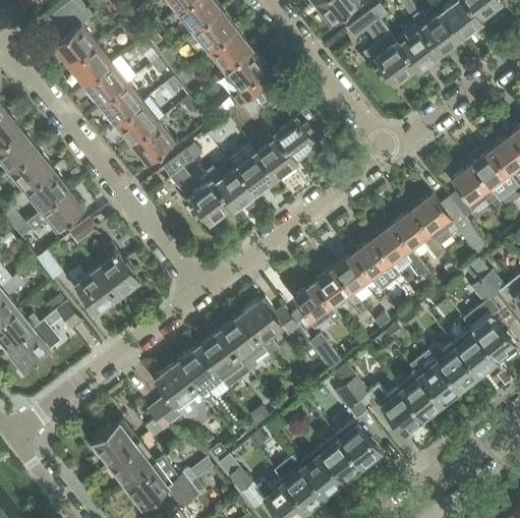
[(76,12),(84,6),(79,0),(69,0),(68,1),(76,12)]
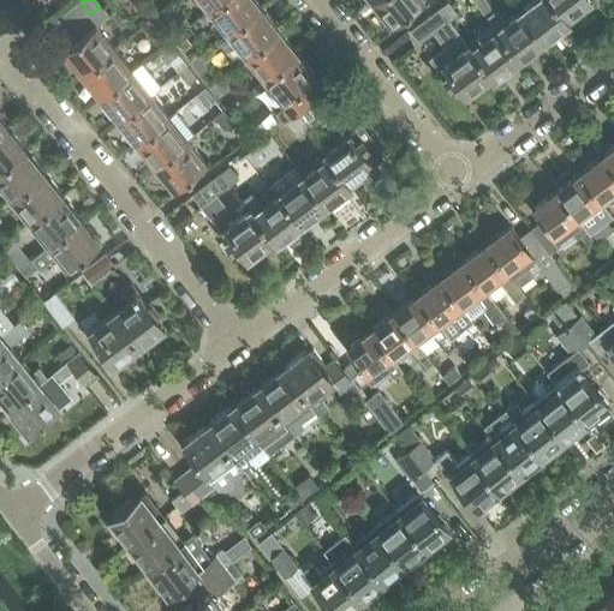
[(196,0),(207,13),(224,0),(196,0)]
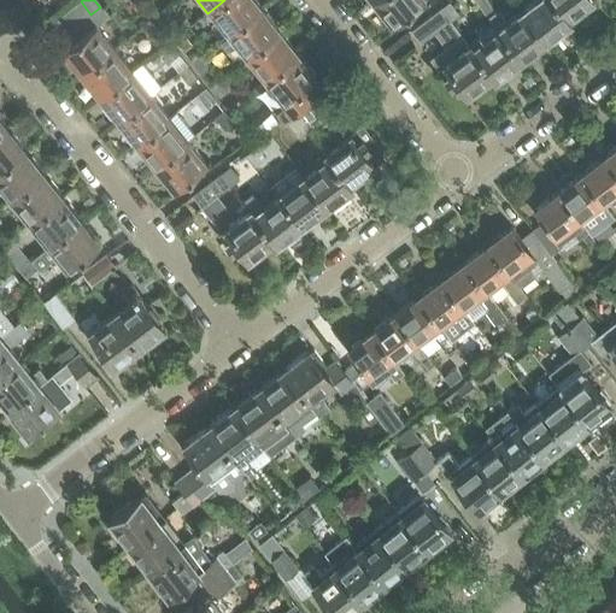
[(227,36),(259,10),(251,0),(224,0),(207,13),(227,36)]
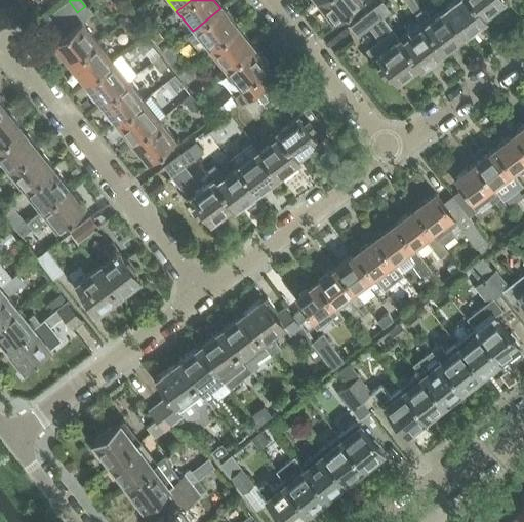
[(319,0),(316,3),(331,24),(360,1),(358,0),(319,0)]
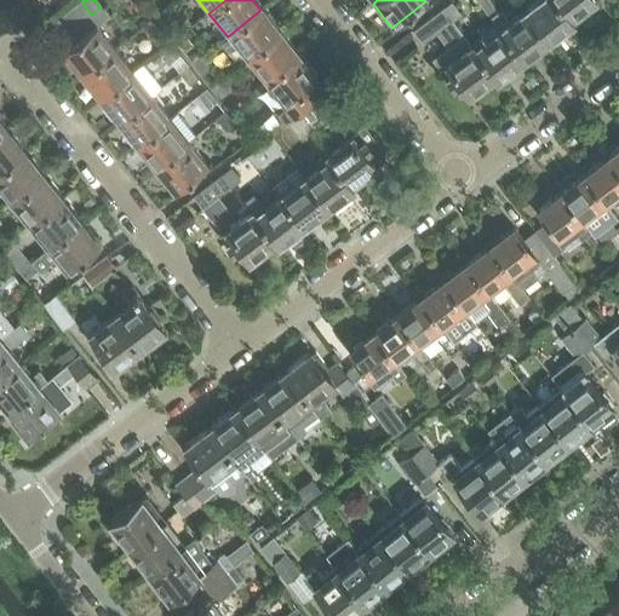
[(548,46),(520,10),(505,22),(498,12),(496,15),(483,0),(473,0),(494,29),(522,65),(548,46)]
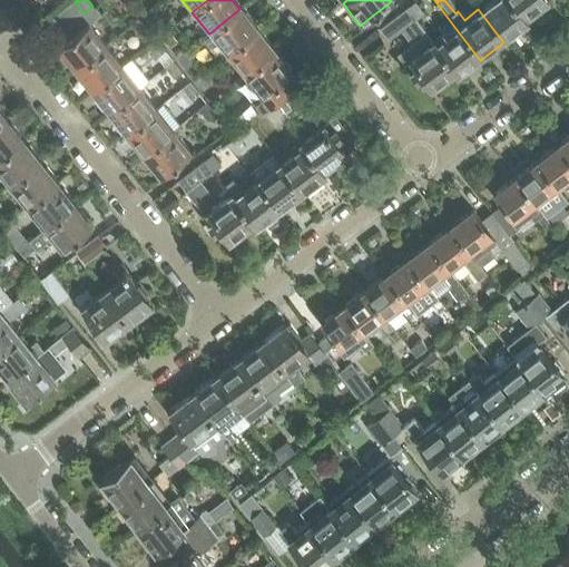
[(527,25),(522,20),(507,0),(490,0),(478,9),(503,42),(527,25)]
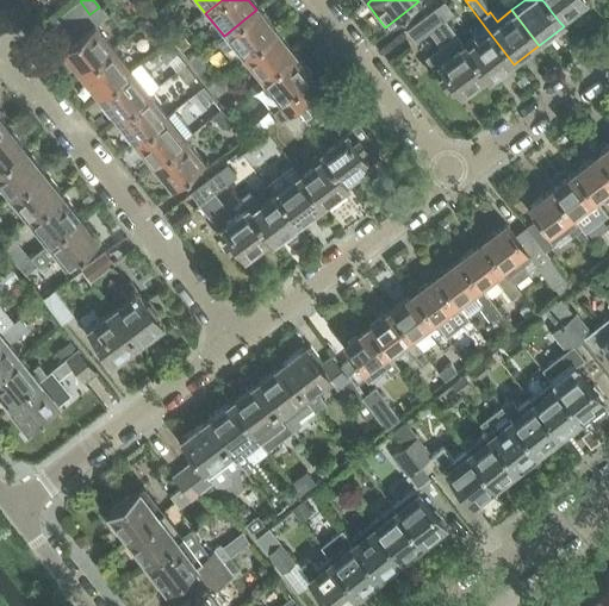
[(542,0),(559,22),(585,2),(582,0),(542,0)]
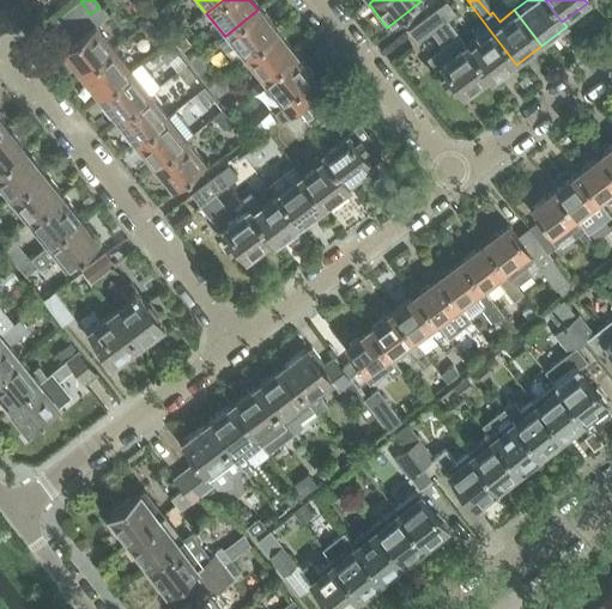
[(66,32),(90,14),(80,1),(56,20),(66,32)]
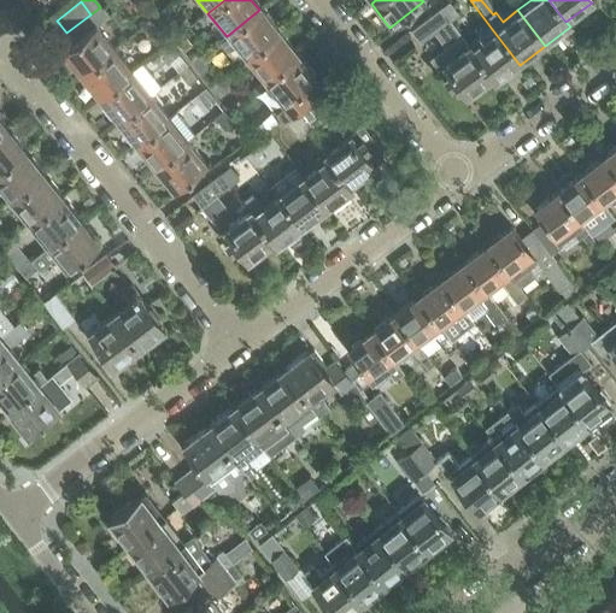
[(440,11),(449,23),(456,17),(447,5),(440,11)]
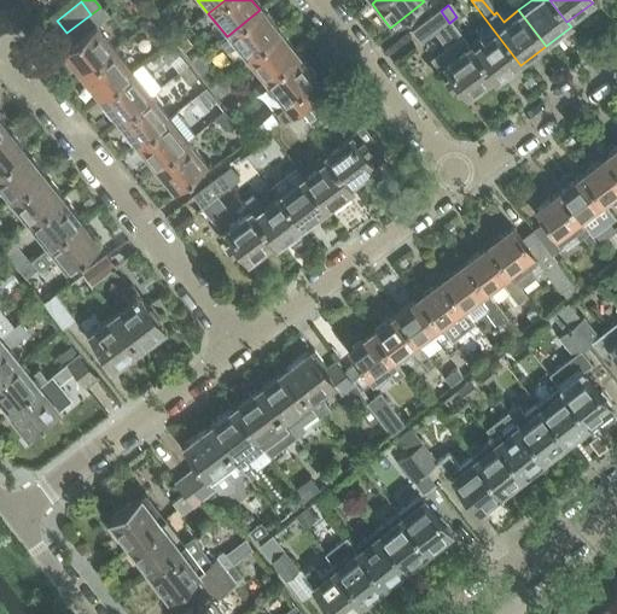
[(81,77),(114,52),(95,29),(109,18),(100,7),(91,15),(67,33),(75,44),(63,54),(81,77)]
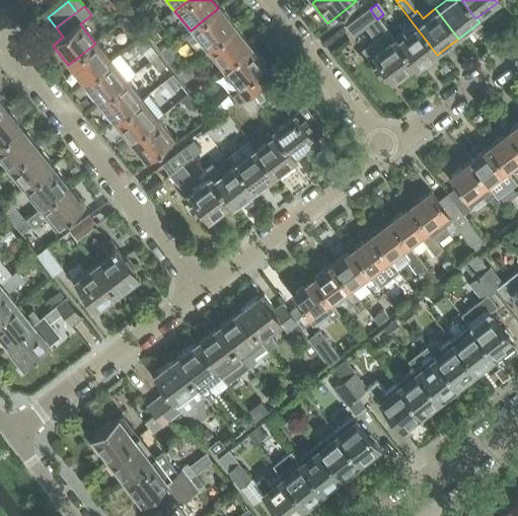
[(206,50),(233,27),(218,8),(191,30),(183,37),(191,45),(197,40),(206,50)]
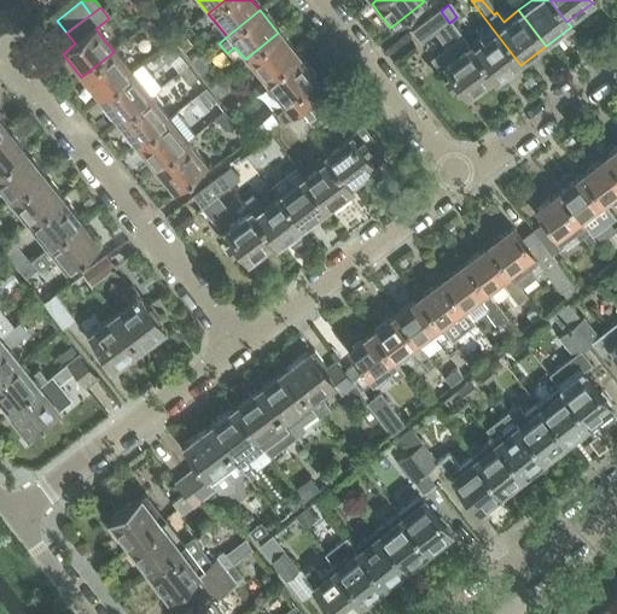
[(469,48),(449,23),(441,11),(411,34),(419,45),(434,35),(446,48),(430,62),(457,98),(463,93),(466,98),(492,80),(469,48)]
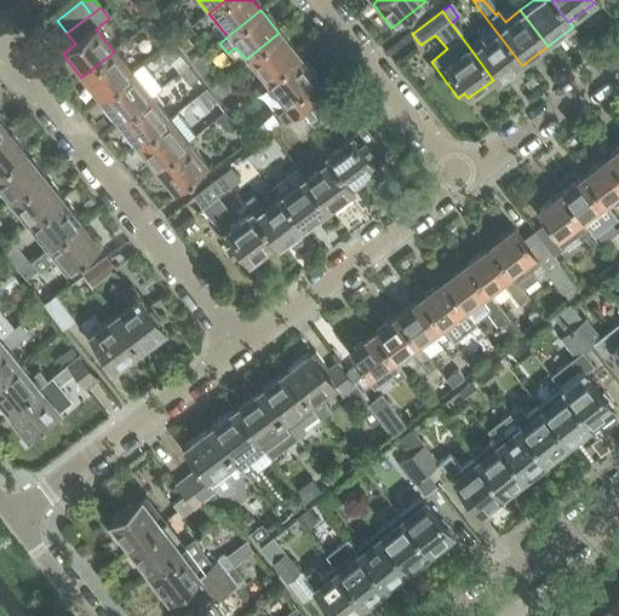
[(173,24),(164,12),(155,19),(165,32),(173,24)]
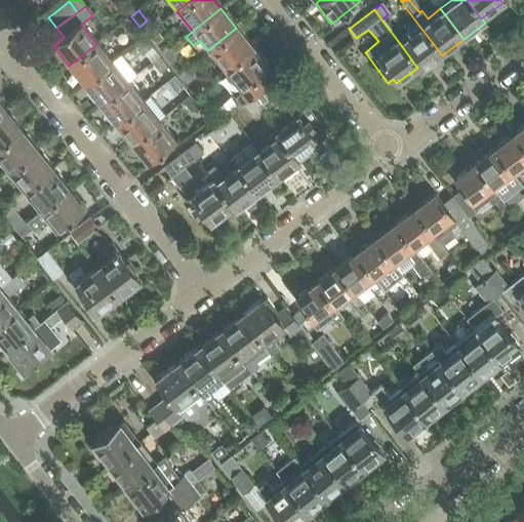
[(128,35),(135,30),(127,19),(120,26),(128,35)]
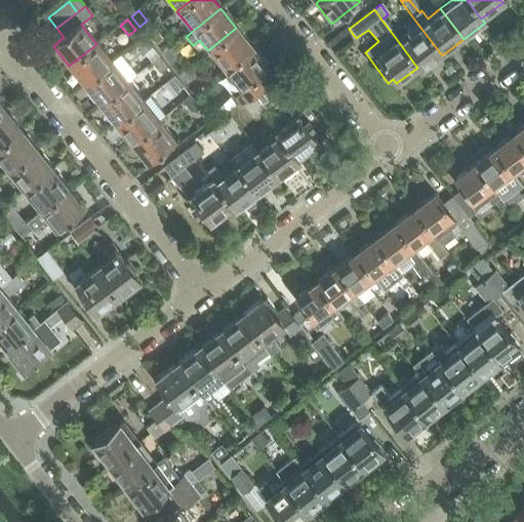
[(420,72),(442,55),(418,25),(398,41),(417,68),(420,72)]
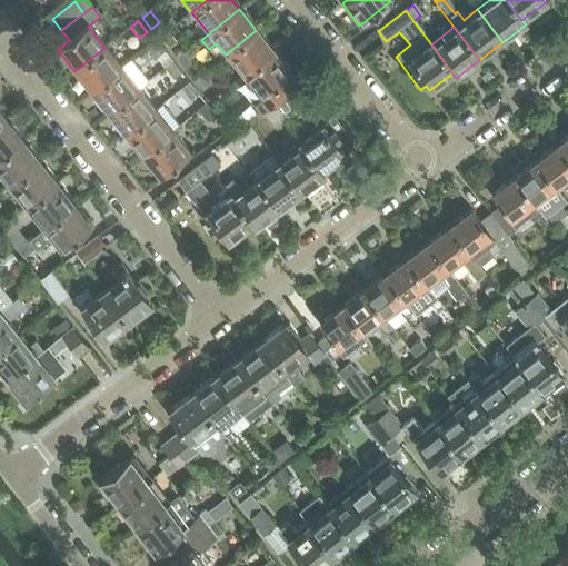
[(242,76),(272,51),(256,30),(226,55),(242,76)]
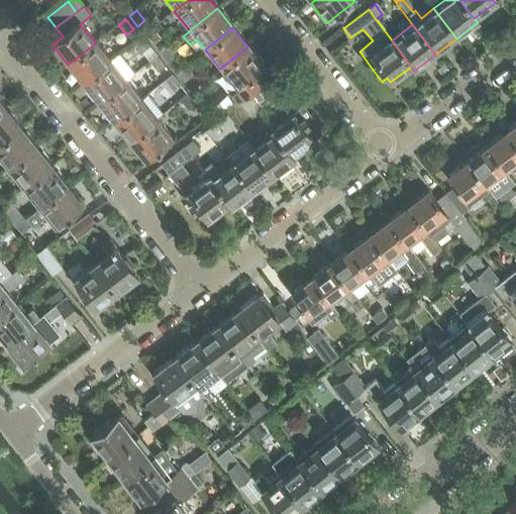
[(161,39),(152,29),(144,35),(152,45),(161,39)]
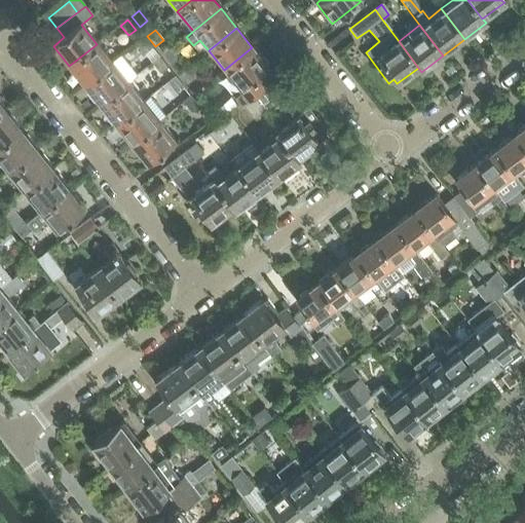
[(144,54),(151,49),(143,39),(136,44),(144,54)]
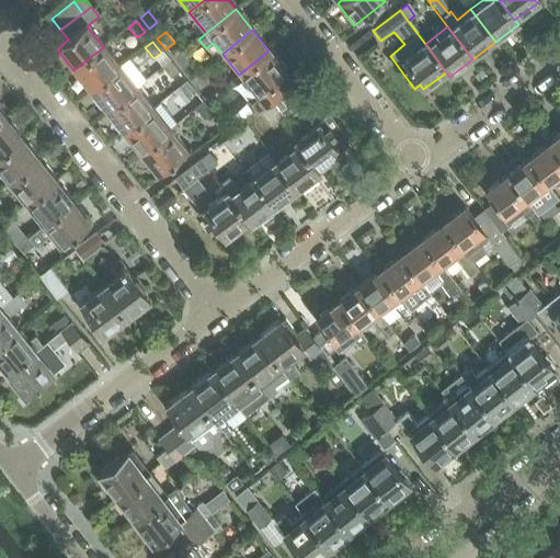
[(90,91),(120,68),(103,47),(73,70),(90,91)]
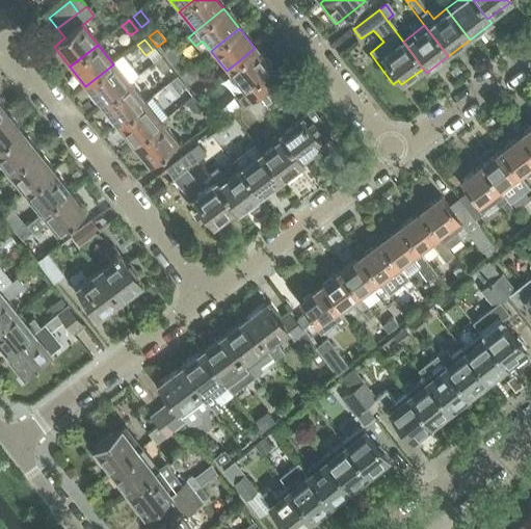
[(255,48),(227,71),(242,90),(236,95),(245,106),(270,85),(262,75),(270,68),(255,48)]
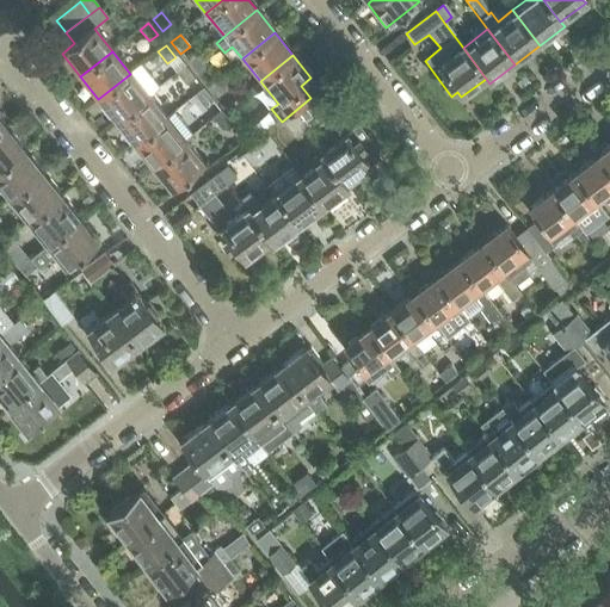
[(208,69),(198,57),(189,64),(198,76),(208,69)]
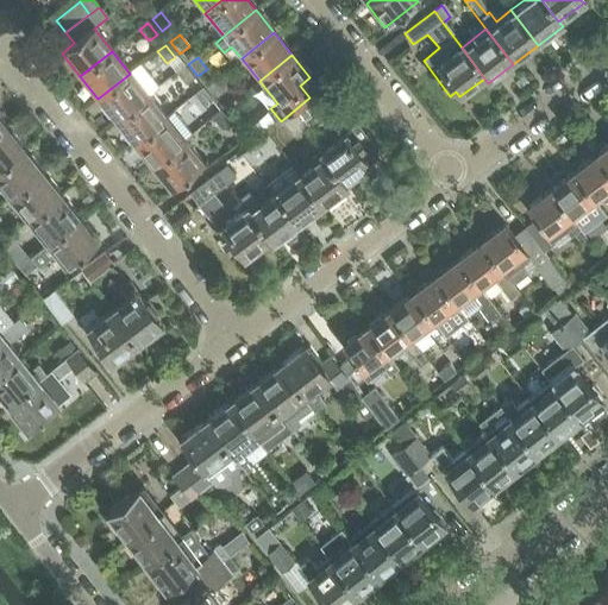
[(186,86),(193,80),(183,68),(175,74),(186,86)]
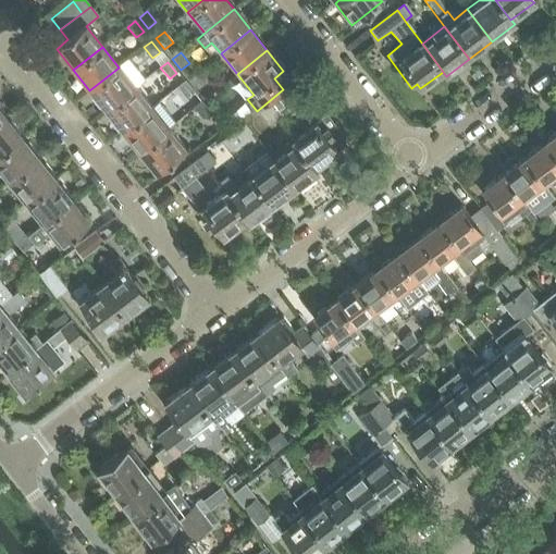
[(106,111),(135,88),(119,68),(89,90),(106,111)]
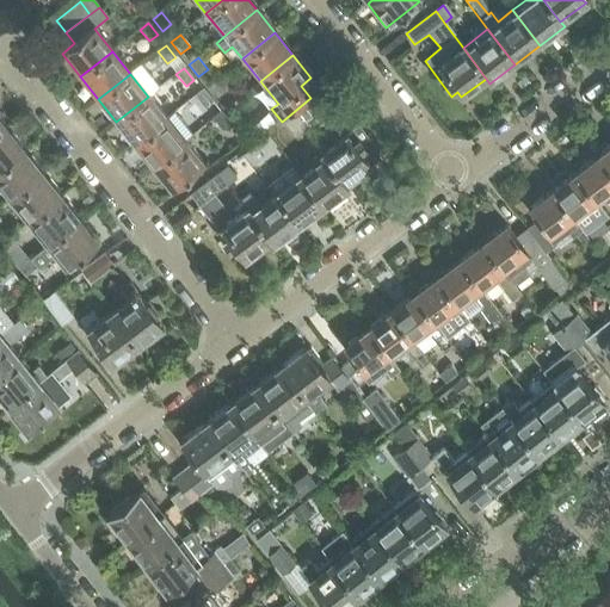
[(226,92),(216,80),(207,87),(216,99),(226,92)]
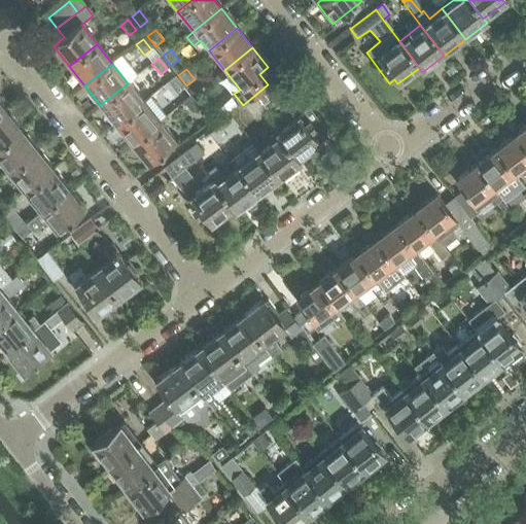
[(445,75),(451,83),(459,78),(453,69),(445,75)]
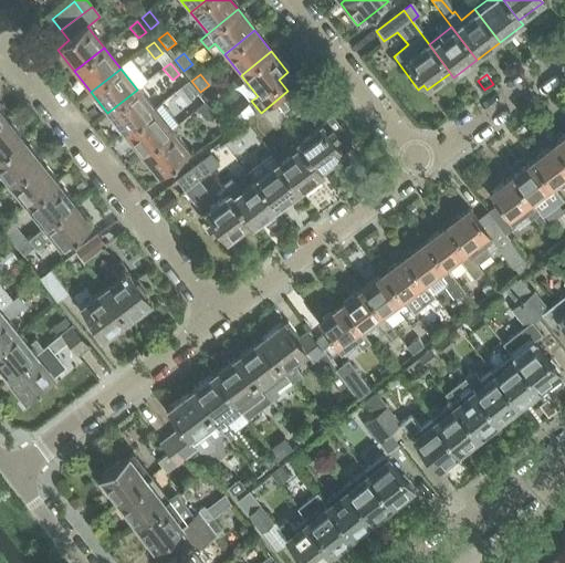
[(189,102),(197,96),(187,84),(180,90),(189,102)]
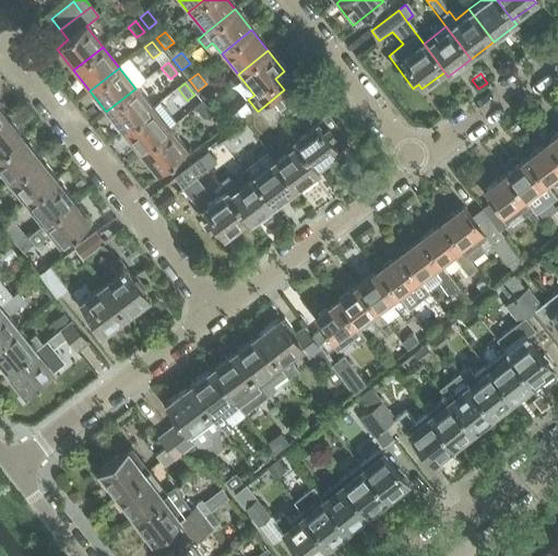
[(123,132),(152,109),(135,89),(106,111),(123,132)]
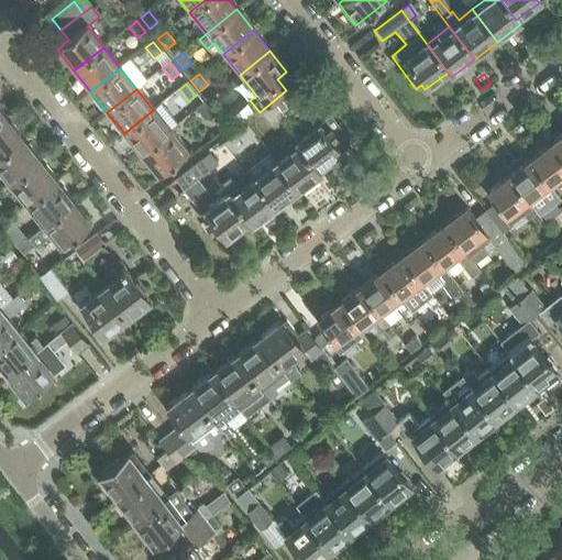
[(270,109),(278,120),(301,102),(294,91),(270,109)]
